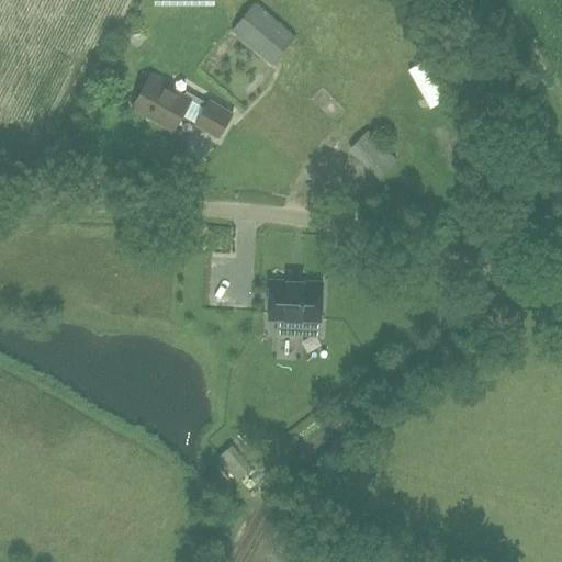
[(272,66),(296,36),(256,2),(232,31),(272,66)]
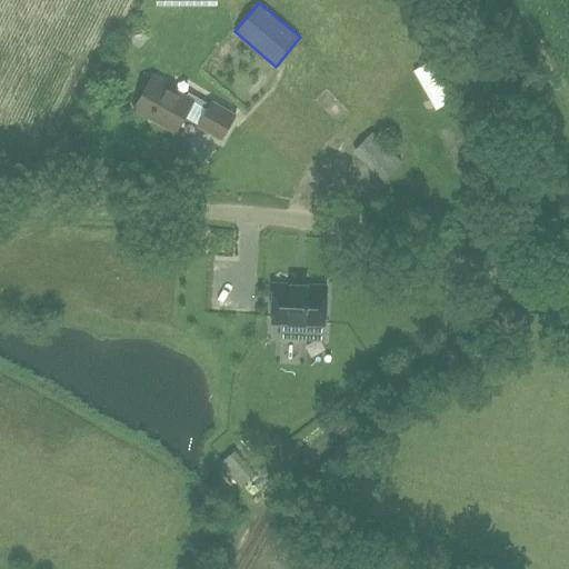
[(437,111),(457,100),(435,59),(415,71),(437,111)]
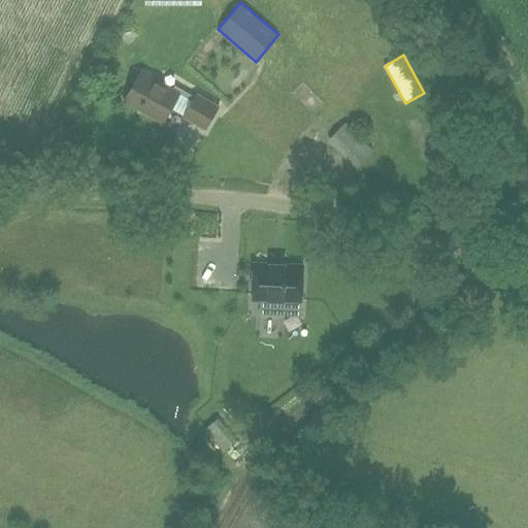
[(196,95),(194,97),(174,86),(171,91),(156,81),(158,79),(141,70),(125,101),(163,123),(178,95),(192,102),(183,118),(205,130),(219,107),(196,95)]
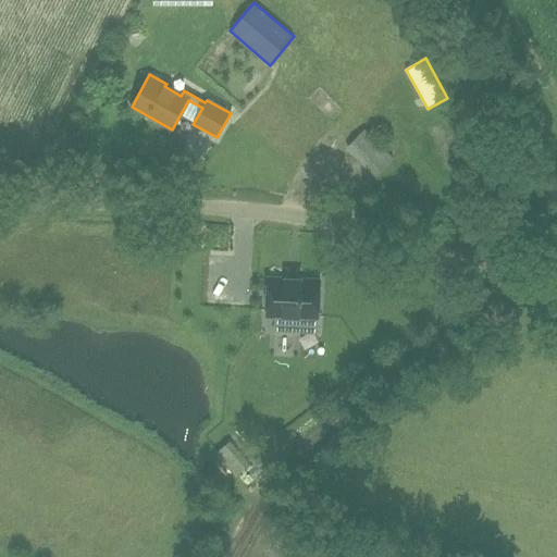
[(375,176),(393,159),(364,131),(347,148),(375,176)]
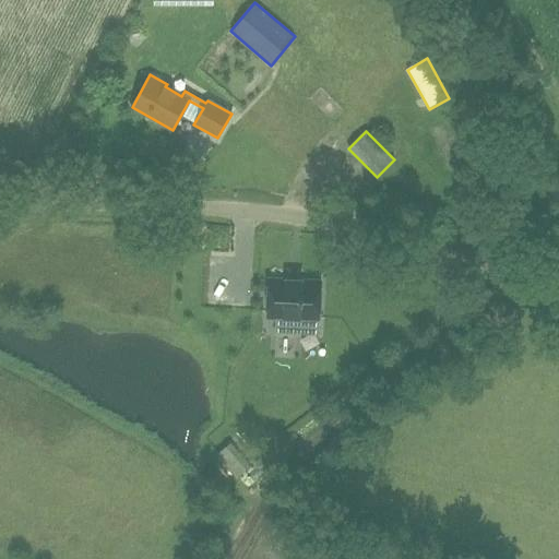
[(270,281),(268,317),(277,317),(276,332),(296,333),(296,318),(319,319),(321,283),(270,281)]
